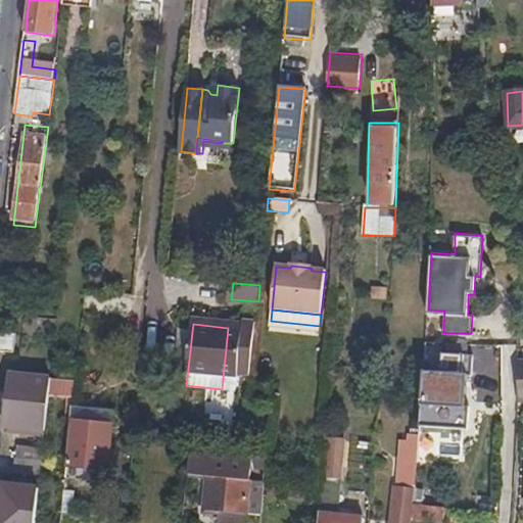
[(239,377),(250,378),(255,325),(244,324),(243,329),(228,328),(222,389),(237,390),(239,377)]
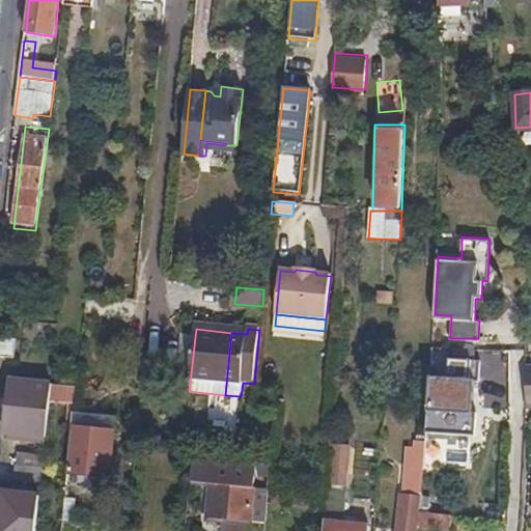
[(0,357),(16,359),(18,340),(0,337),(0,357)]
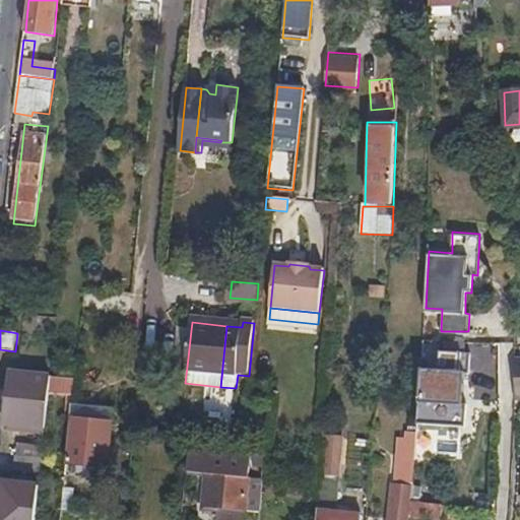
[(174,367),(187,367),(191,330),(178,330),(174,367)]
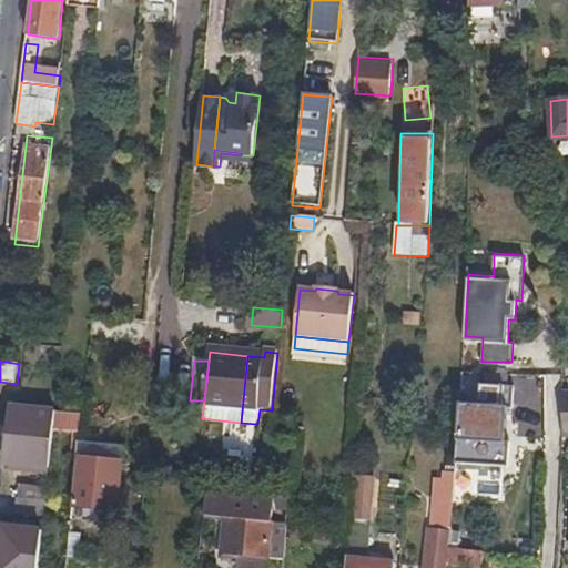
[(459,402),(456,460),(503,464),(507,460),(508,450),(504,446),(506,406),(511,406),(513,384),(479,382),(478,403),(459,402)]
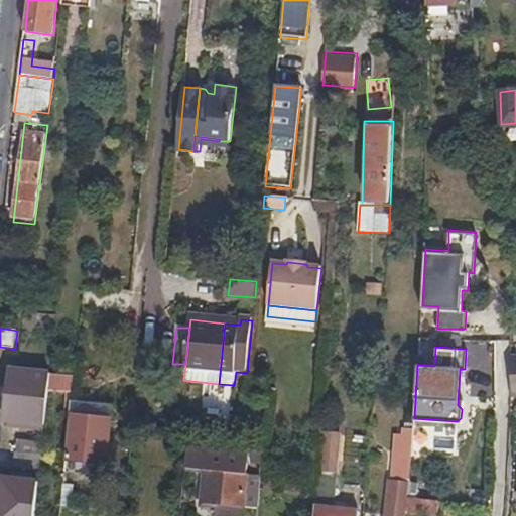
[(7,420),(46,424),(49,393),(51,378),(52,373),(13,369),(7,420)]
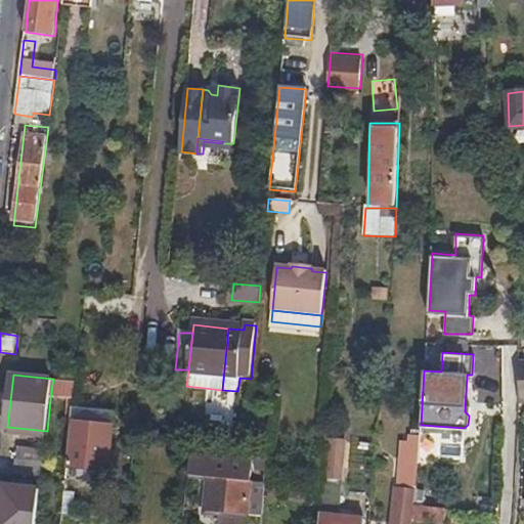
[(77,386),(52,384),(50,399),(70,401),(68,426),(73,427),(74,422),(75,407),(77,386)]
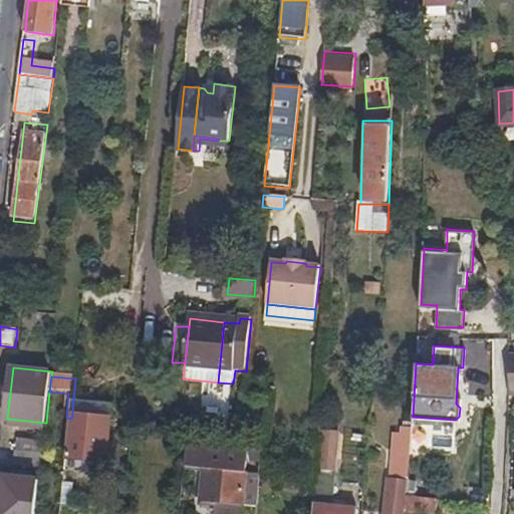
[(72,414),(112,418),(114,405),(73,400),(72,414)]
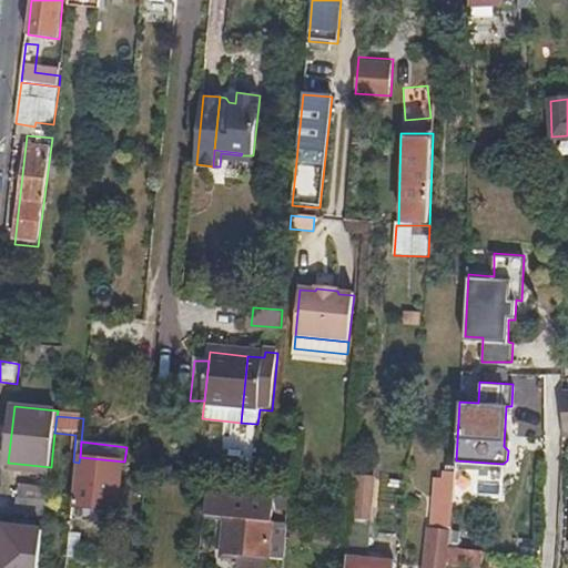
[(124,462),(80,457),(75,506),(120,511),(124,462)]
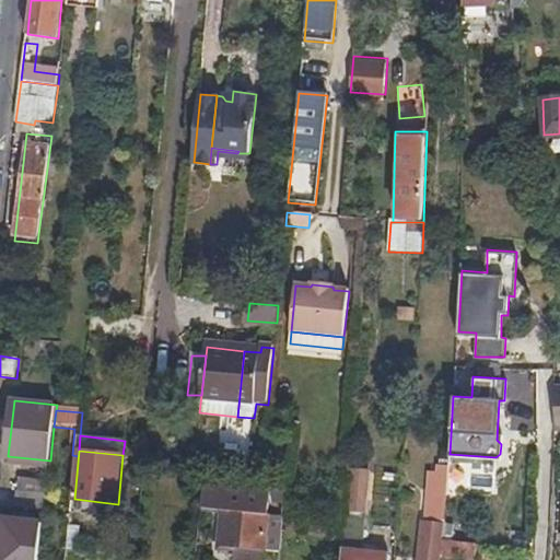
[(348,496),(347,503),(359,504),(368,504),(371,463),(350,461),(348,487),(348,496)]
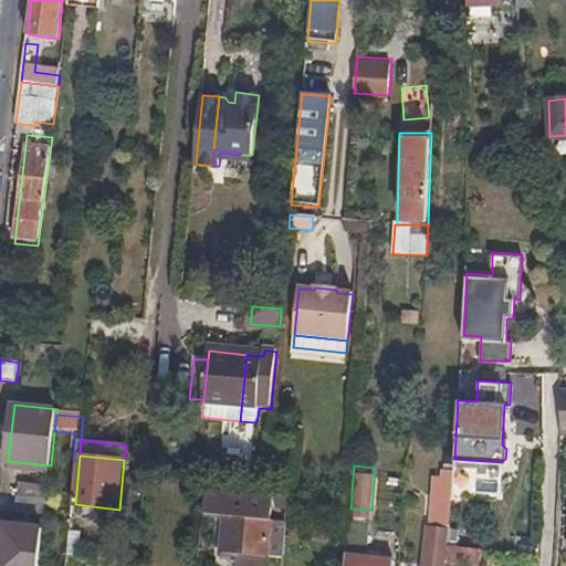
[(453,473),(438,472),(435,501),(452,502),(453,473)]
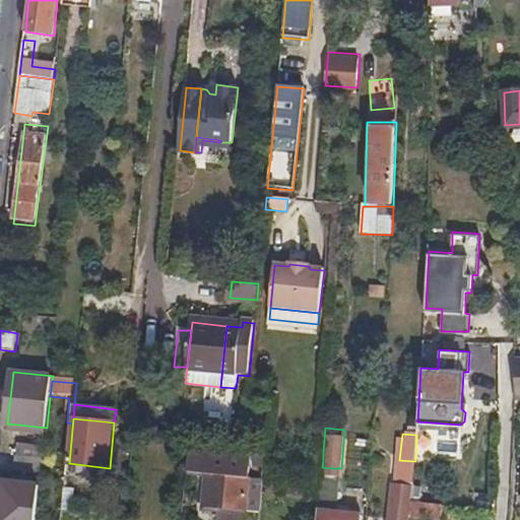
[(18,443),(16,456),(44,459),(45,446),(18,443)]
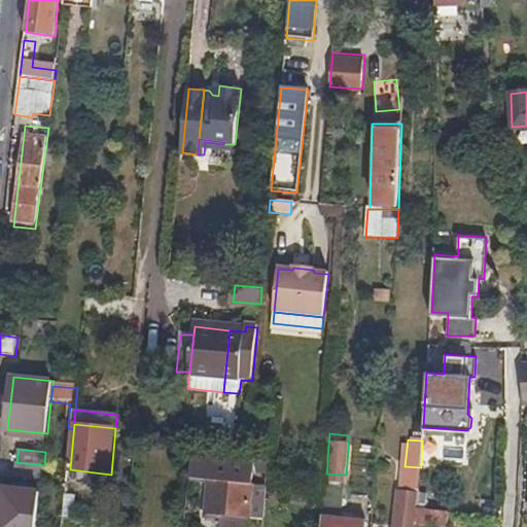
[(217,459),(192,456),(190,477),(210,478),(207,515),(221,516),(220,526),(248,526),(253,483),(215,480),(217,459)]
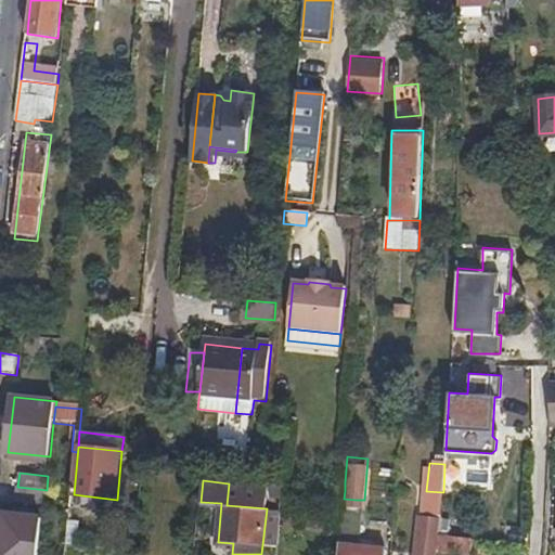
[(267,499),(268,487),(229,483),(227,505),(267,508),(267,499)]
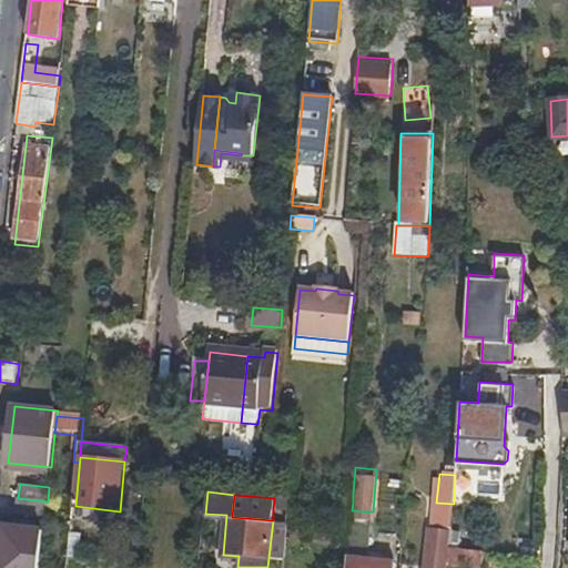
[(48,501),(18,498),(17,514),(46,517),(48,501)]
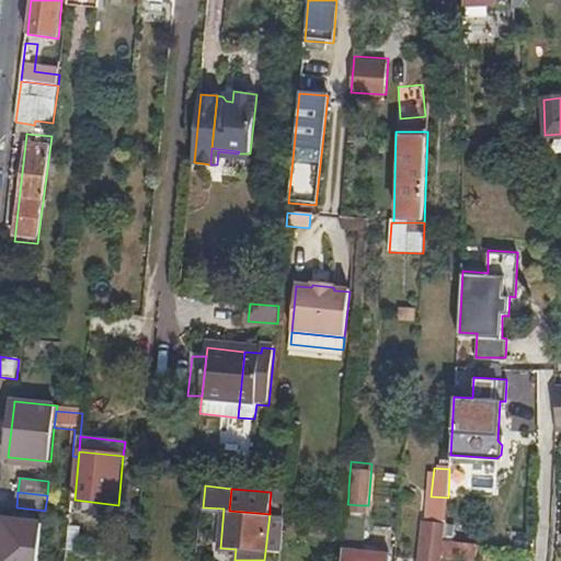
[(287,494),(271,492),(270,504),(286,506),(287,494)]
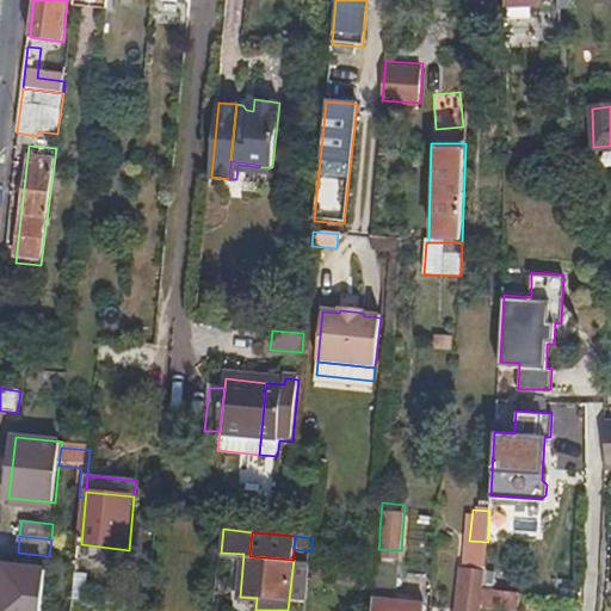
[(485,587),(488,542),(469,541),(467,568),(464,568),(460,610),(481,610),(482,605),(485,587)]
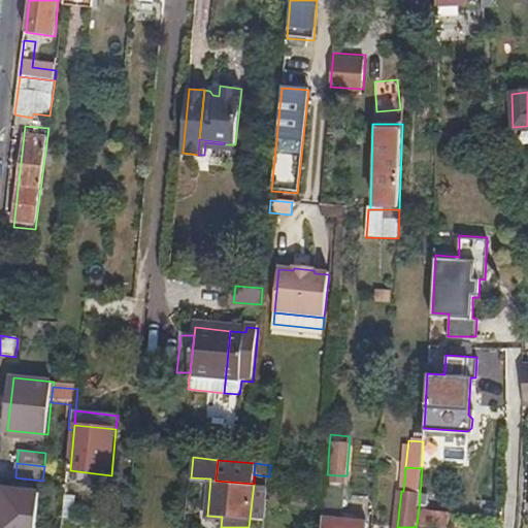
[(111,475),(70,470),(69,470),(67,489),(109,493),(111,475)]
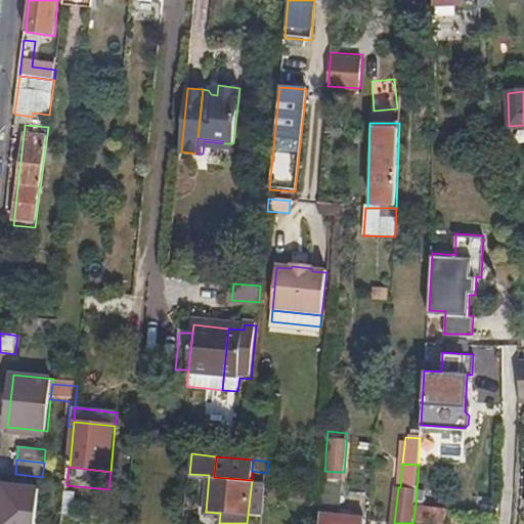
[(343,511),(332,510),(336,472),(324,471),(321,509),(319,523),(365,523),(365,519),(342,517),(343,511)]
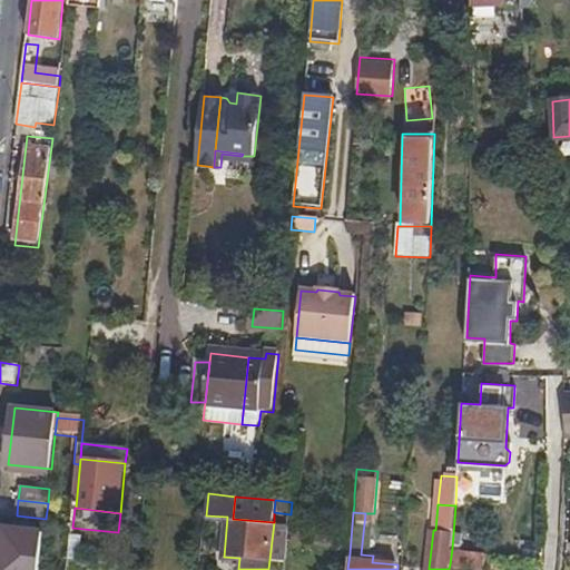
[(0,557),(0,569),(40,569),(45,532),(3,528),(0,557)]
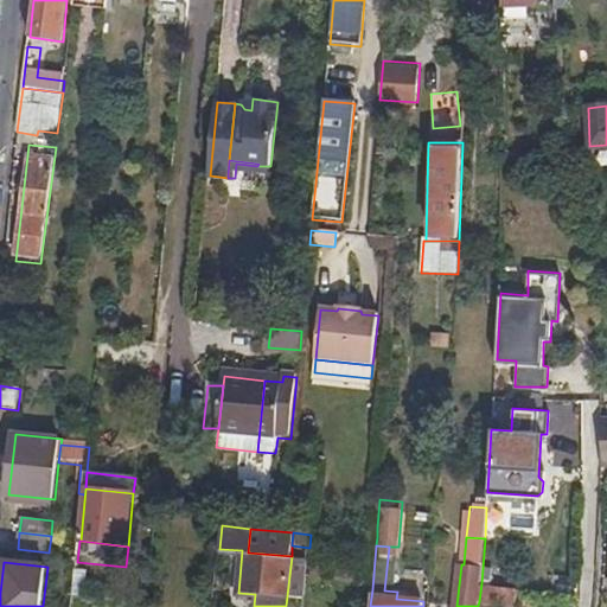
[(519,588),(481,583),(479,601),(517,606),(519,588)]
